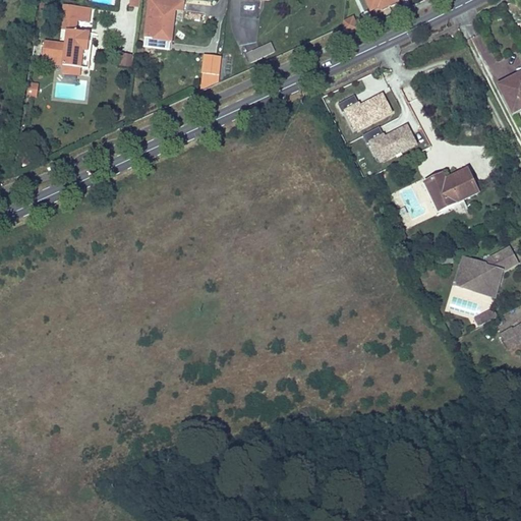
[(140,10),(141,0),(131,0),(130,8),(140,10)]
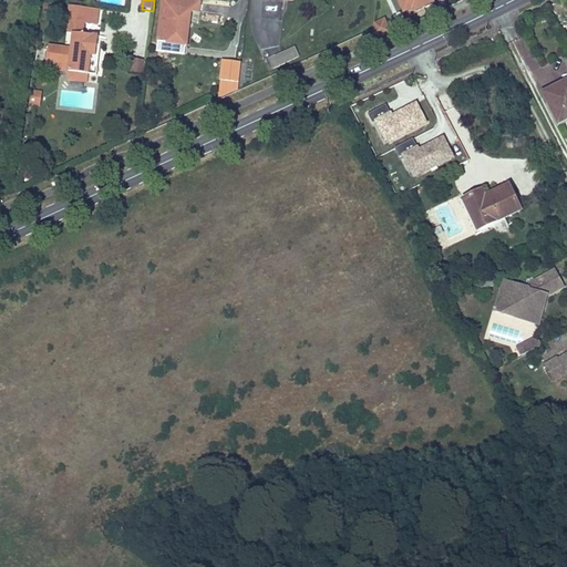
[(191,10),(192,2),(177,0),(163,0),(158,42),(186,45),(191,10)]
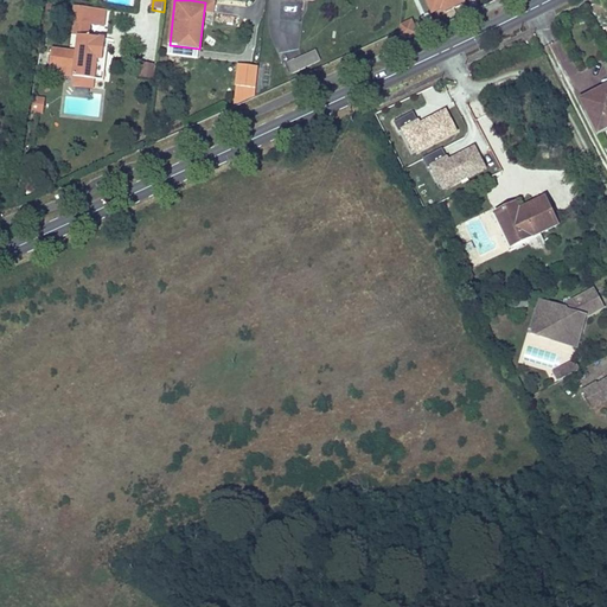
[(213,12),(215,1),(205,0),(205,2),(204,11),(213,12)]
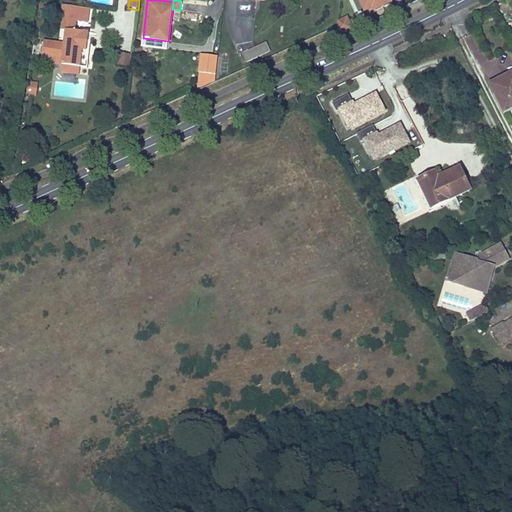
[(358,0),(364,12),(372,8),(373,12),(393,3),(391,0),(358,0)]
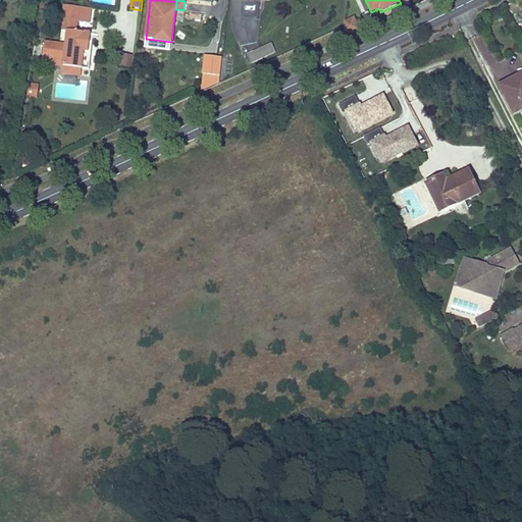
[(90,45),(91,34),(76,32),(79,21),(90,22),(92,9),(64,5),(61,31),(68,32),(66,45),(45,42),(43,56),(58,58),(57,65),(63,66),(62,74),(81,76),(82,68),(85,44),(90,45)]
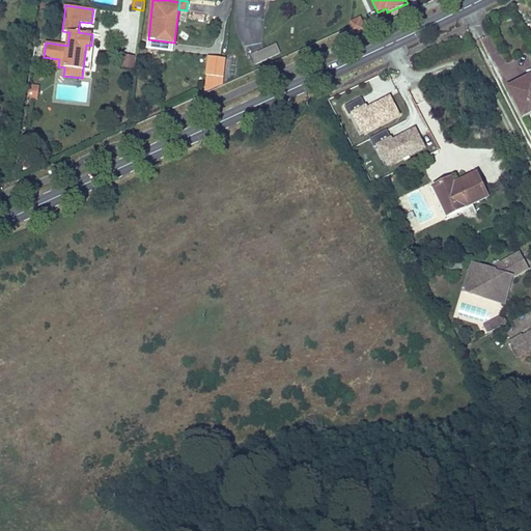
[(352,36),(366,30),(360,18),(346,24),(352,36)]
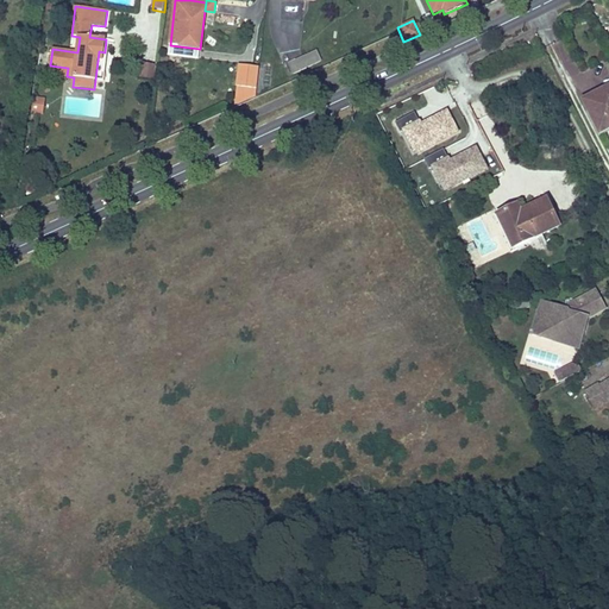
[(199,57),(200,49),(170,45),(169,54),(199,57)]
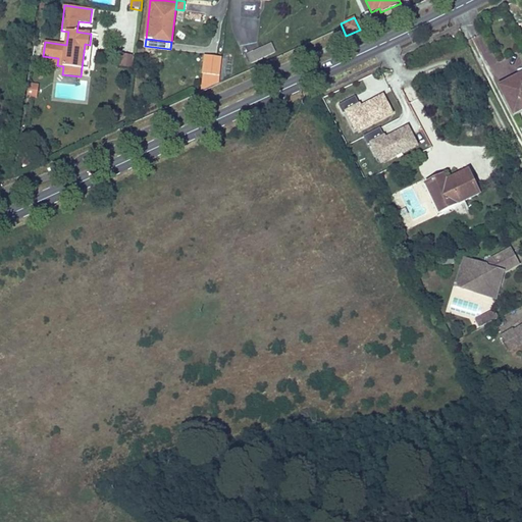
[(90,69),(92,45),(90,45),(85,44),(82,68),(90,69)]
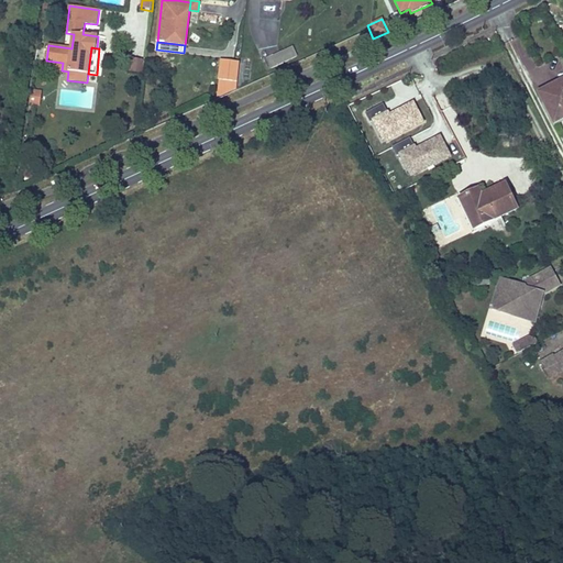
[(272,68),(297,56),(293,47),(267,58),(272,68)]
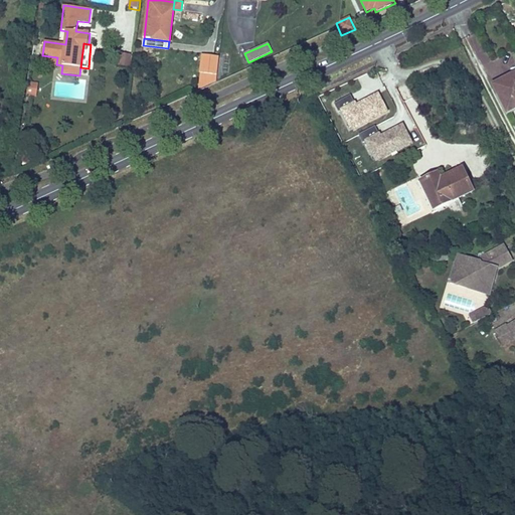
[(130,67),(131,55),(119,53),(117,65),(130,67)]
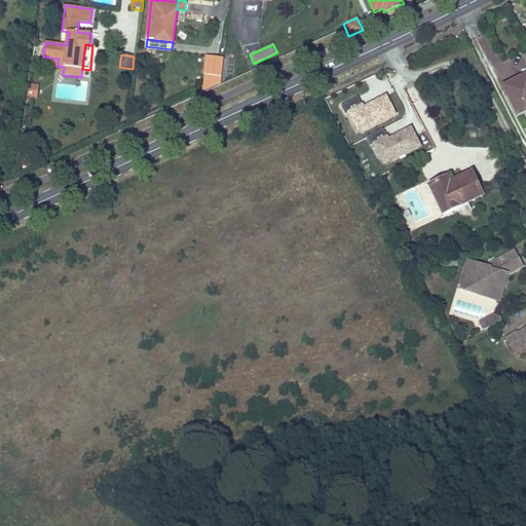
[(216,76),(218,58),(208,57),(205,75),(216,76)]
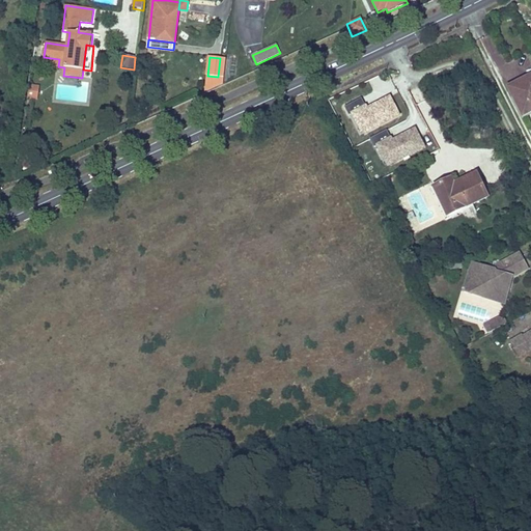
[(530,112),(530,80),(530,77),(509,88),(524,116),(530,112)]
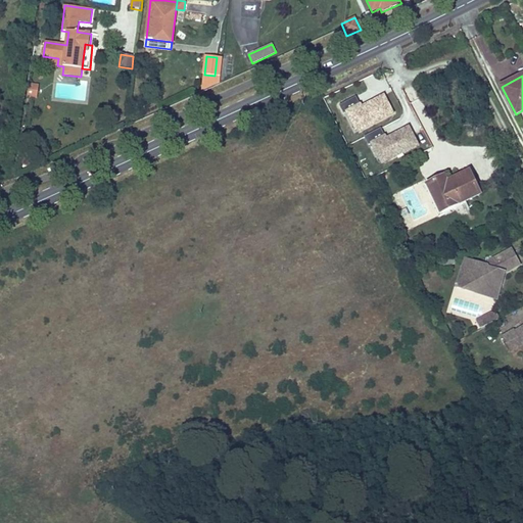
[(204,77),(203,88),(215,89),(216,78),(204,77)]
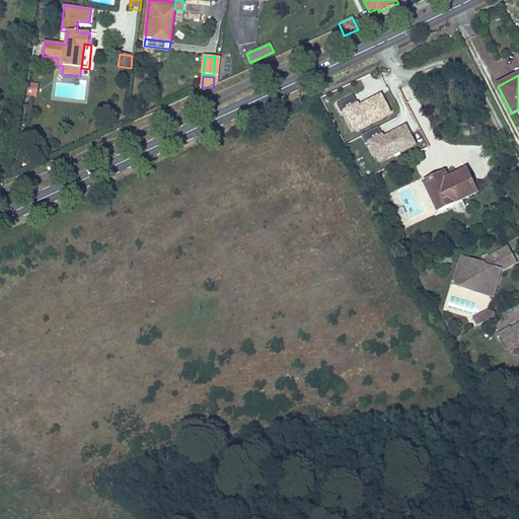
[(36,95),(39,85),(28,84),(27,94),(36,95)]
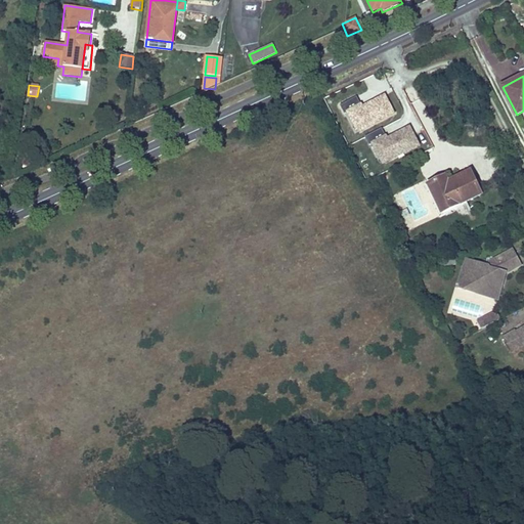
[(356,98),(340,105),(355,136),(395,116),(384,95),(360,107),(356,98)]
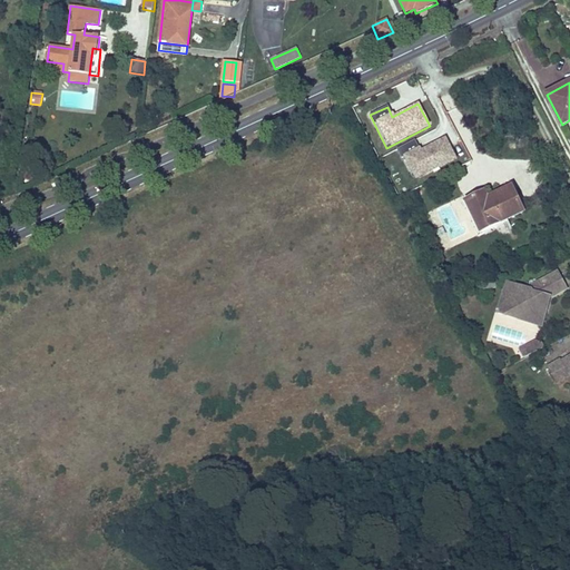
[(412,182),(457,161),(446,138),(419,149),(415,141),(399,149),(412,182)]
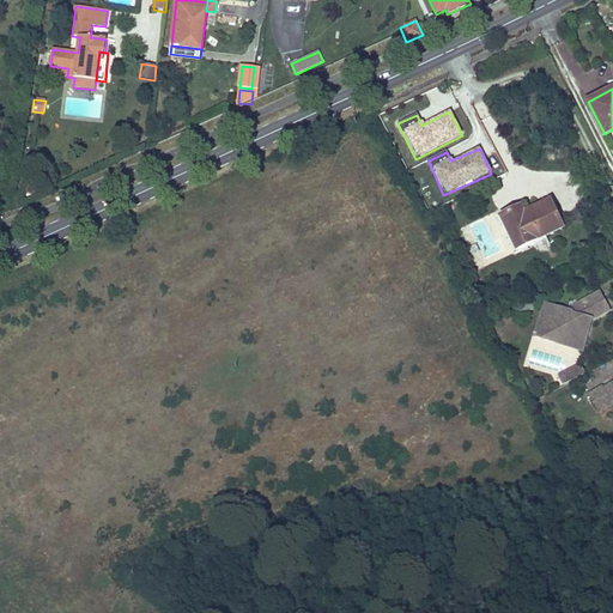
[(34,195),(37,189),(30,186),(28,193),(34,195)]
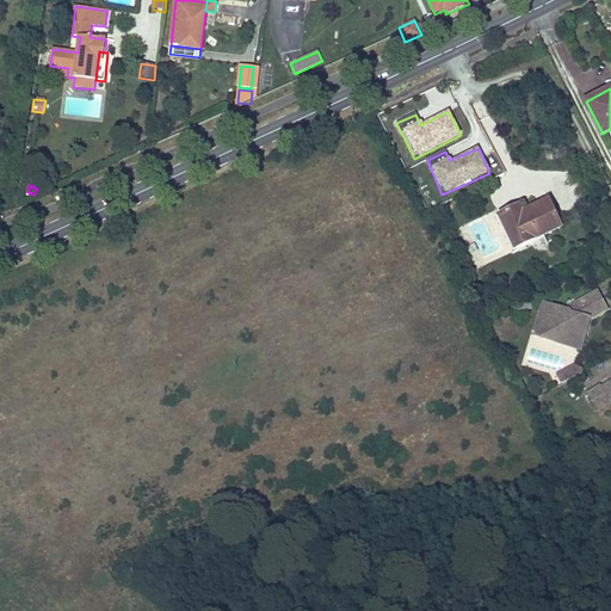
[(562,227),(549,199),(523,213),(518,215),(514,208),(500,215),(512,241),(526,234),(530,241),(562,227)]
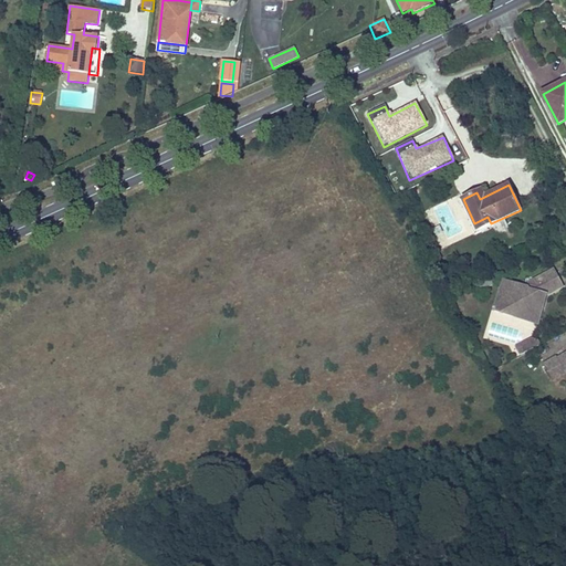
[(491,223),(488,217),(474,223),(478,230),(491,223)]
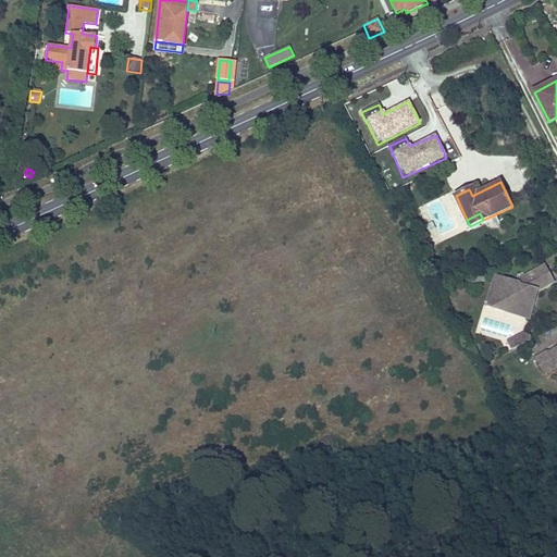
[(529,274),(527,280),(528,280),(525,286),(520,285),(520,283),(496,276),(487,306),(521,317),(524,302),(533,305),(537,292),(554,282),(545,265),(529,274)]
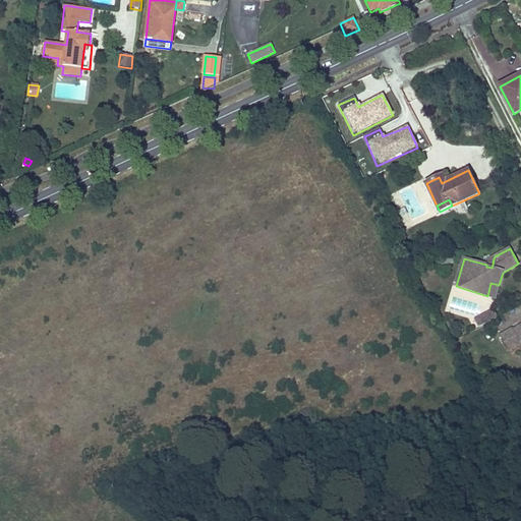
[(455,262),(452,255),(440,262),(443,268),(455,262)]
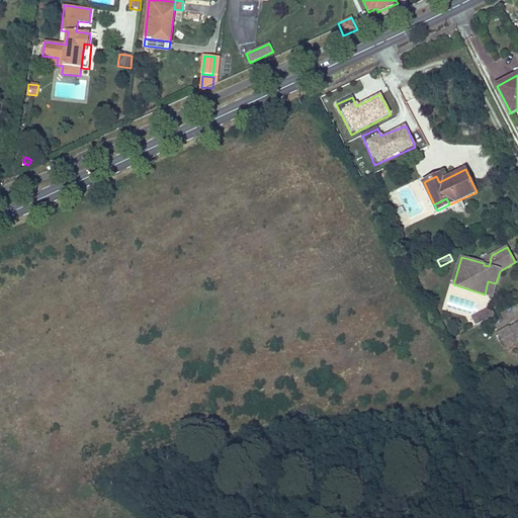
[(493,296),(496,283),(488,281),(485,294),(493,296)]
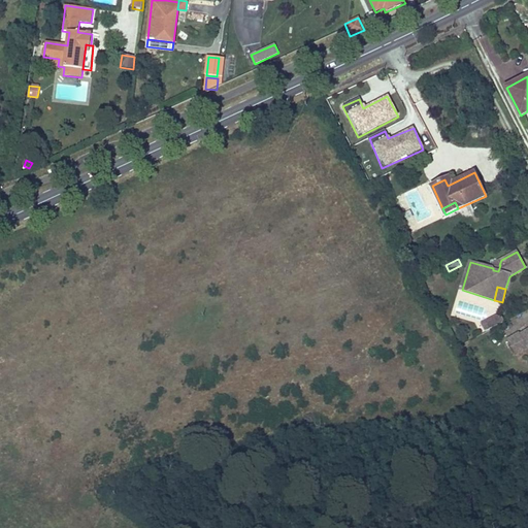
[(499,325),(495,317),(487,321),(491,329),(499,325)]
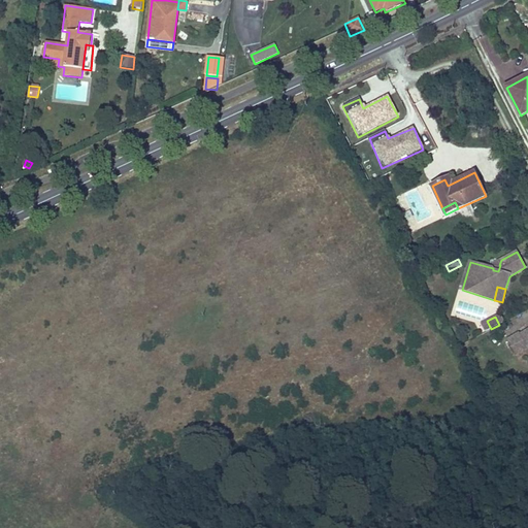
[(503,323),(501,318),(496,317),(495,317),(499,325),(503,323)]
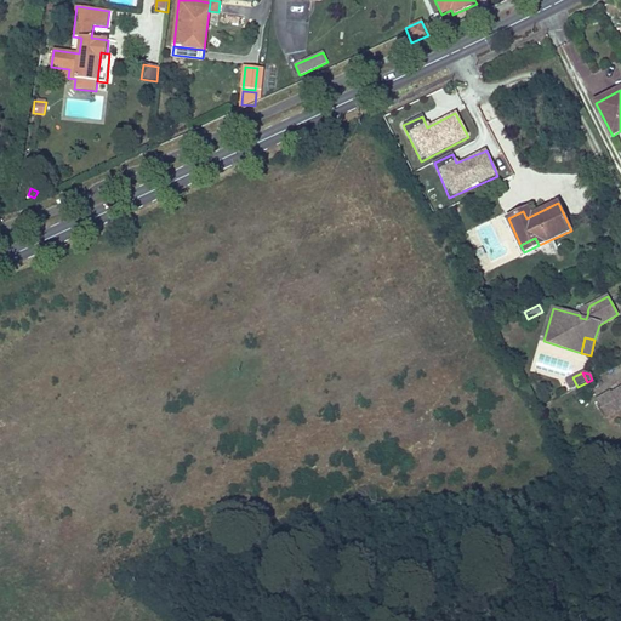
[(620,388),(613,393),(611,392),(597,400),(607,417),(620,409),(620,388)]
